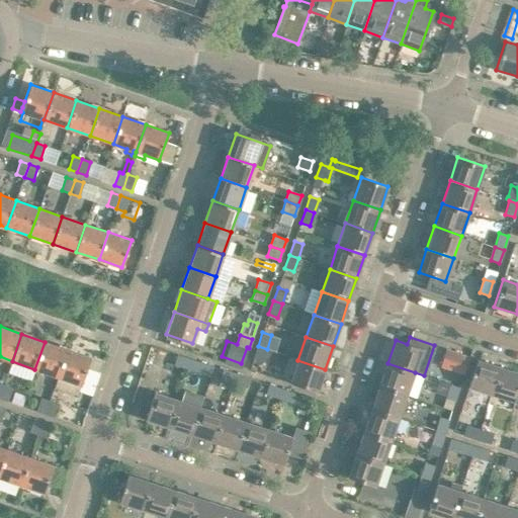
[(34,369),(58,377),(67,350),(45,342),(34,369)]
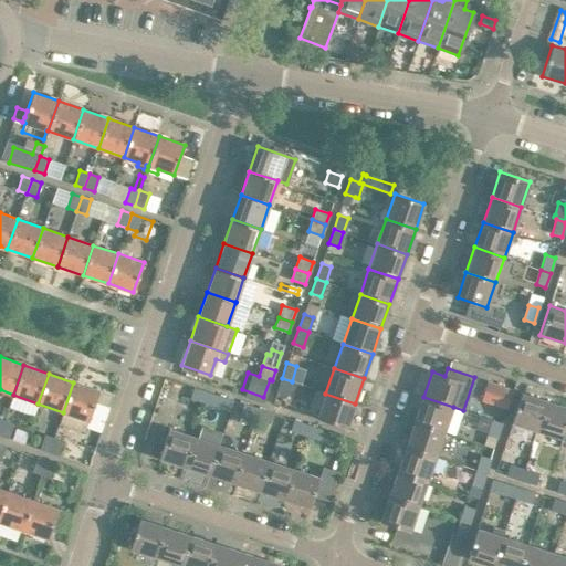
[(292,381),(282,378),(276,392),(286,396),(292,381)]
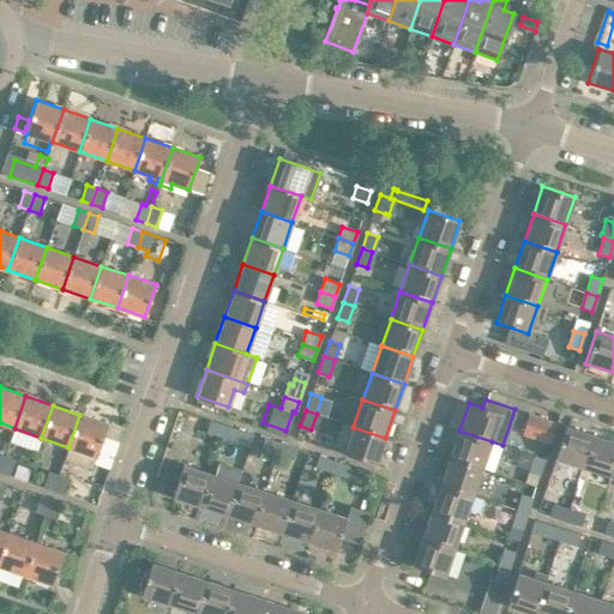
[(528,414),(522,434),(549,443),(555,423),(528,414)]
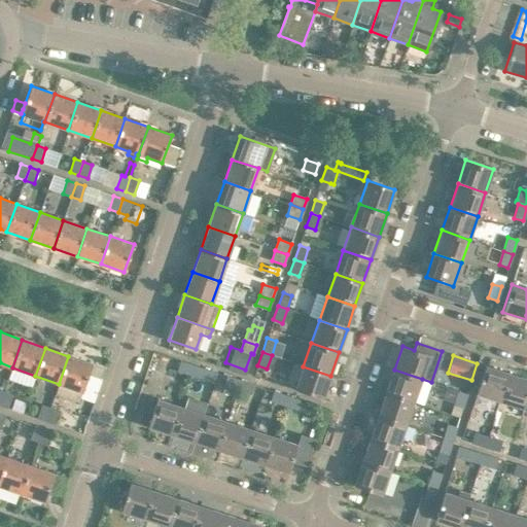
[(68,356),(59,384),(82,392),(92,364),(68,356)]
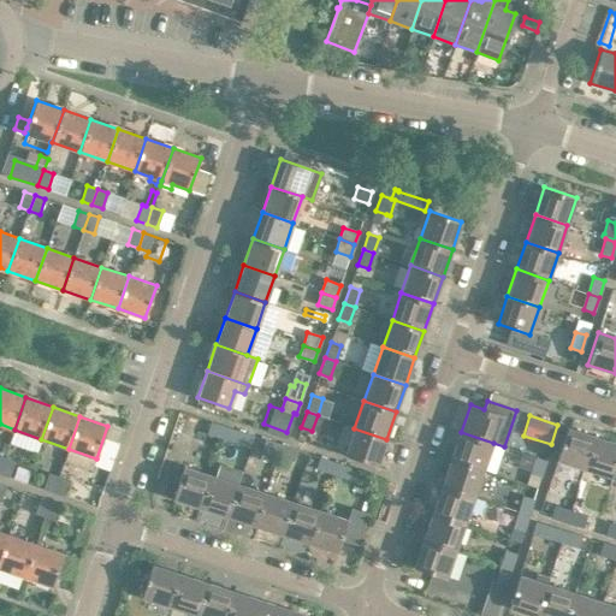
[(207,433),(223,438),(226,427),(211,422),(207,433)]
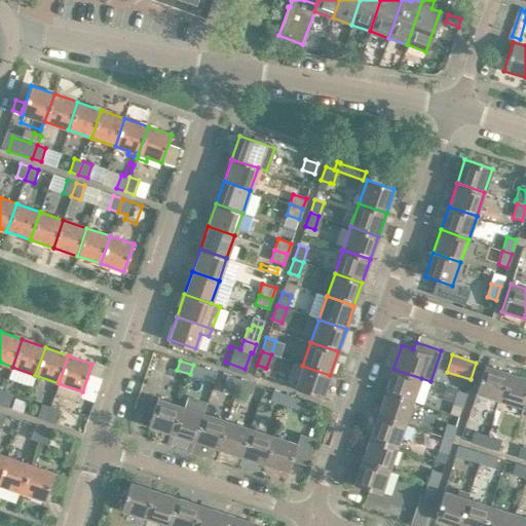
[(193,365),(190,374),(203,378),(207,370),(193,365)]
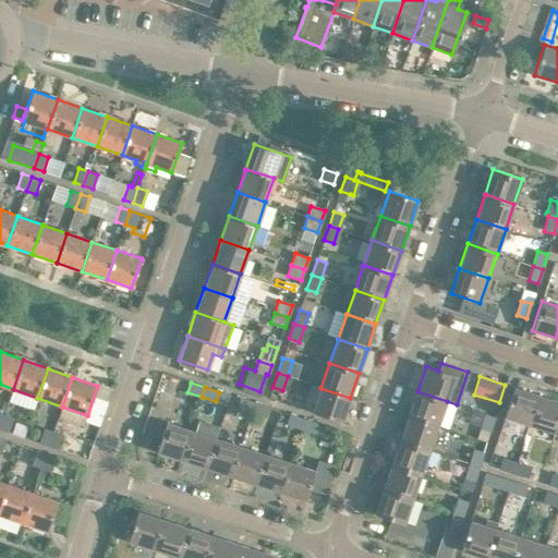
[(504,416),(530,425),(538,396),(513,387),(504,416)]
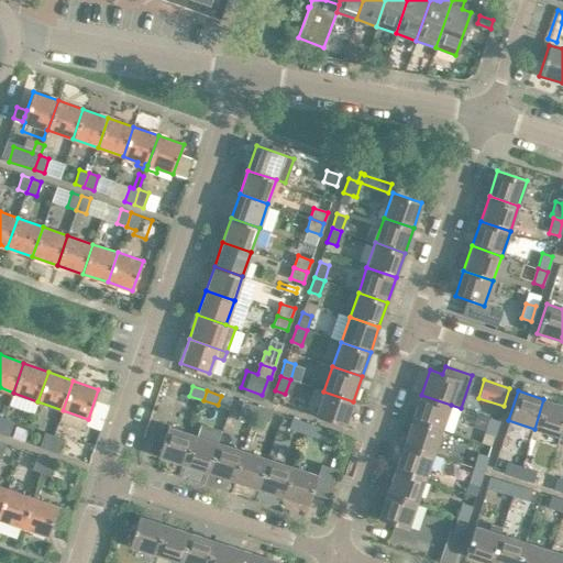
[(353,401),(323,392),(316,416),(344,427),(353,401)]
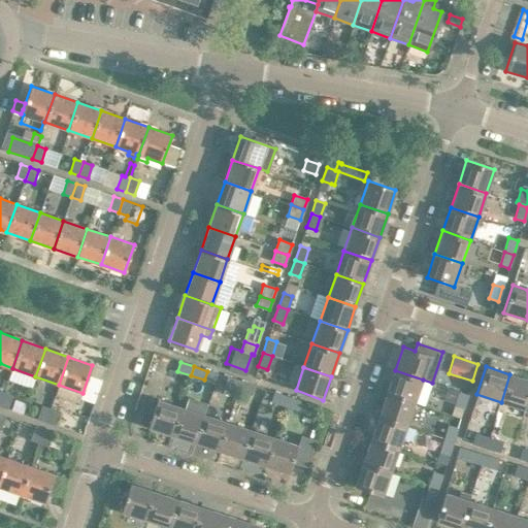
[(395,370),(387,393),(415,403),(423,380),(395,370)]
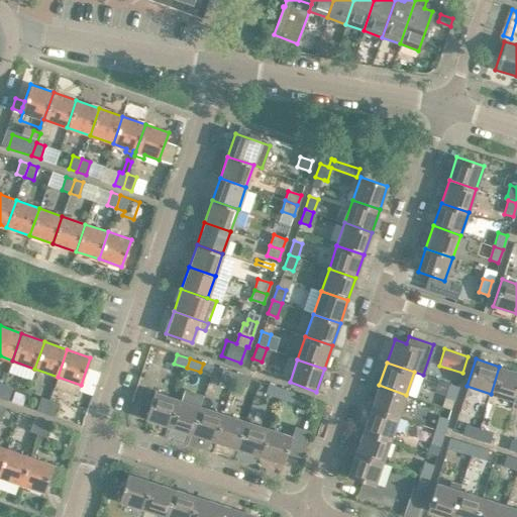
[(491,394),(513,401),(516,388),(516,372),(499,367),(491,394)]
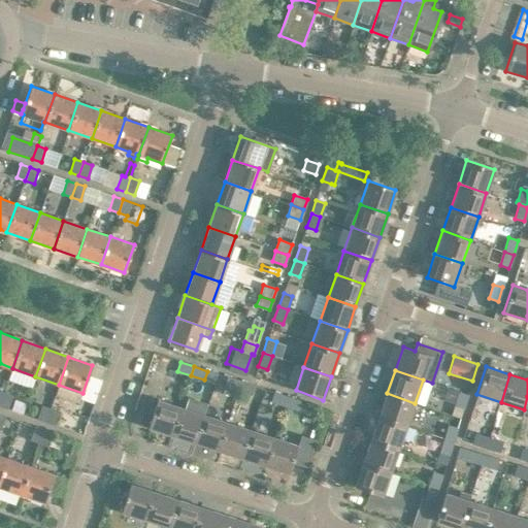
[(224,386),(237,391),(240,382),(227,376),(224,386)]
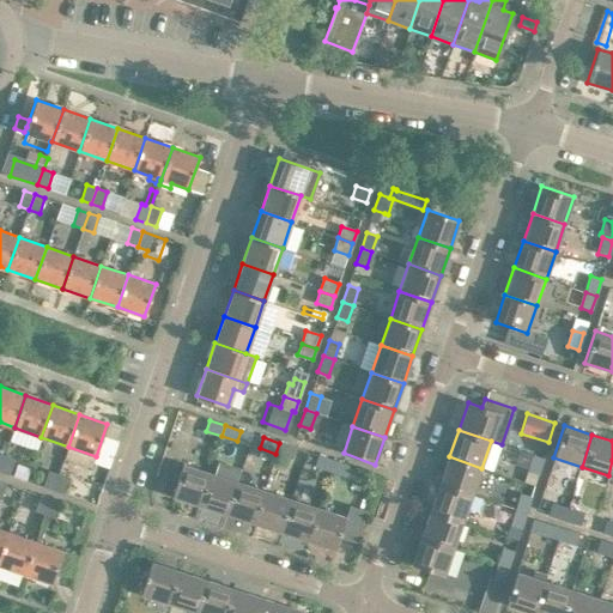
[(538,439),(533,455),(542,460),(548,443),(538,439)]
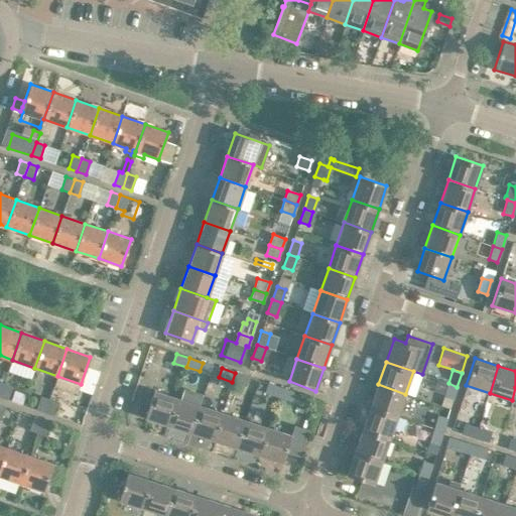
[(235,373),(232,382),(246,386),(249,377),(235,373)]
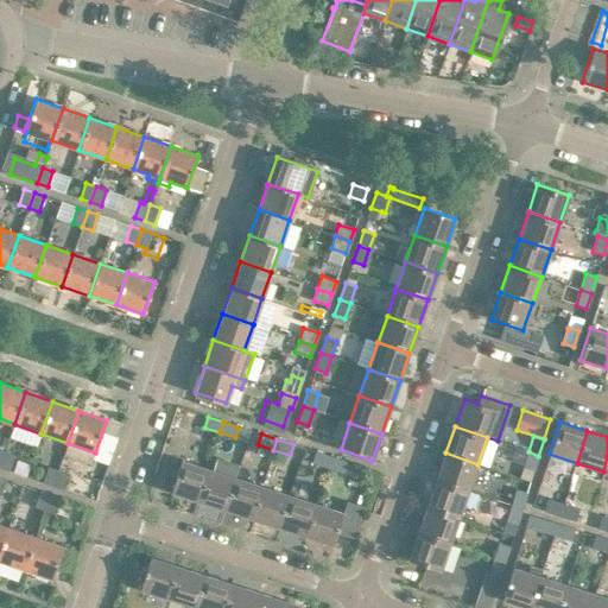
[(5,451),(0,463),(0,467),(8,470),(14,455),(5,451)]
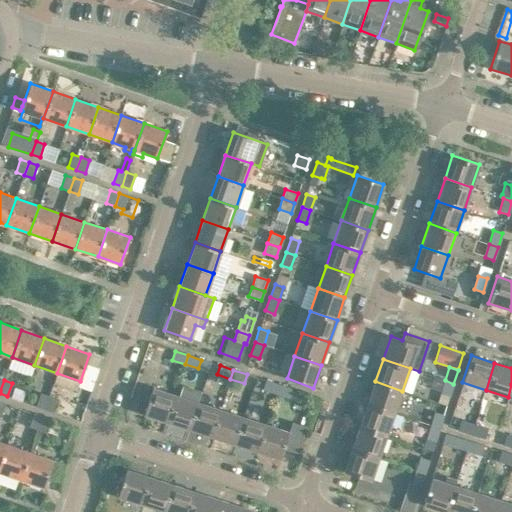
[(276,394),(278,385),(265,380),(262,389),(268,391),(265,400),(273,403),(275,394),(276,394)]
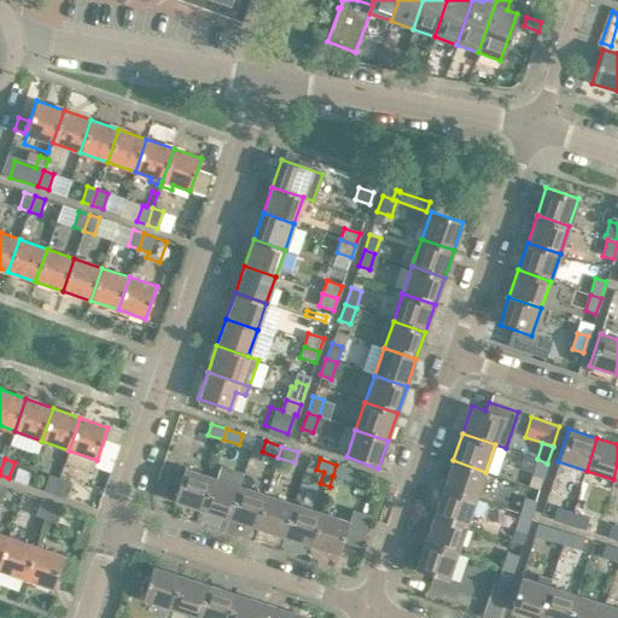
[(547,464),(537,459),(531,474),(542,478),(547,464)]
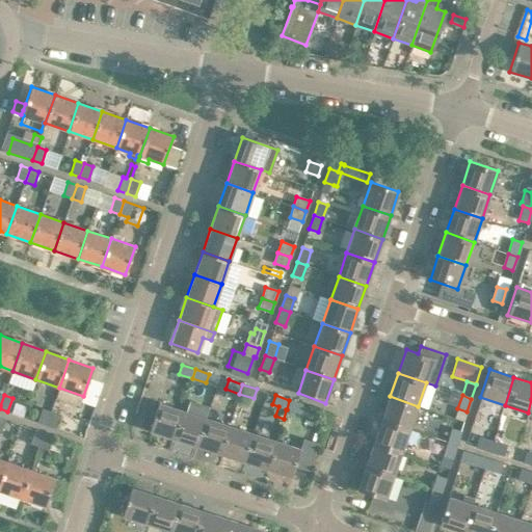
[(390,396),(381,420),(409,429),(409,428),(417,431),(420,423),(413,421),(418,406),(390,396)]
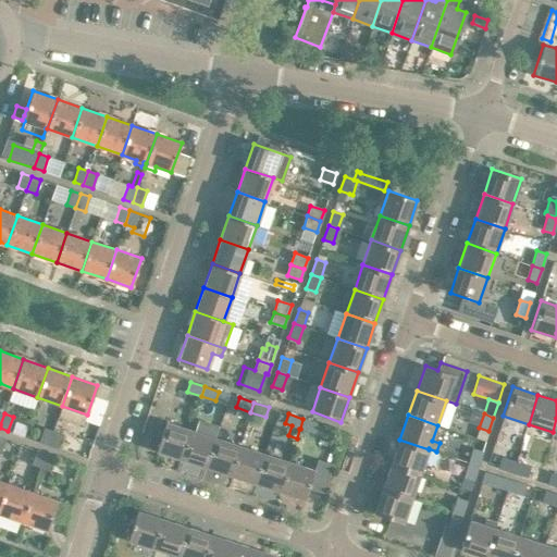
[(318,423),(302,419),(300,429),(314,433),(318,423)]
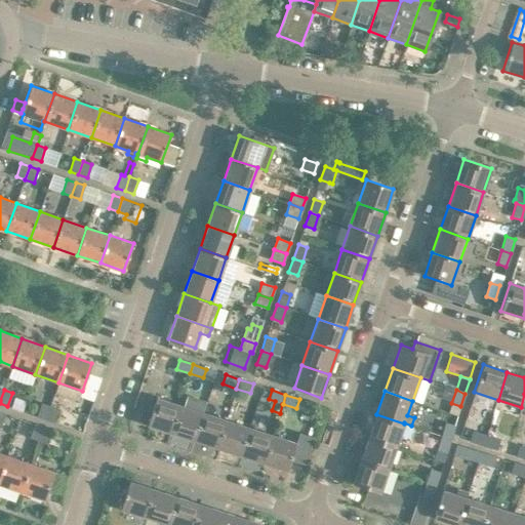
[(147,426),(170,433),(179,405),(156,398),(147,426)]
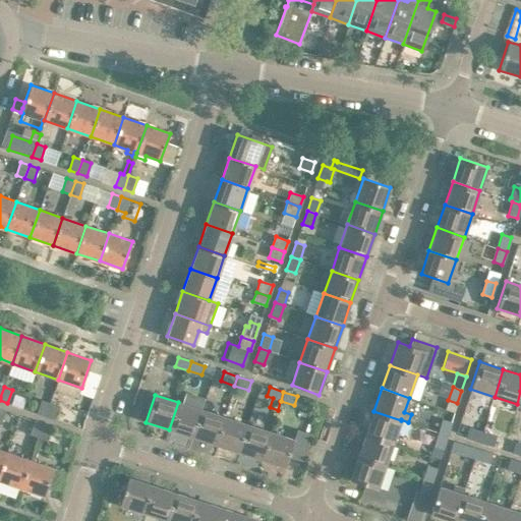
[(37,413),(45,416),(50,403),(41,400),(37,413)]
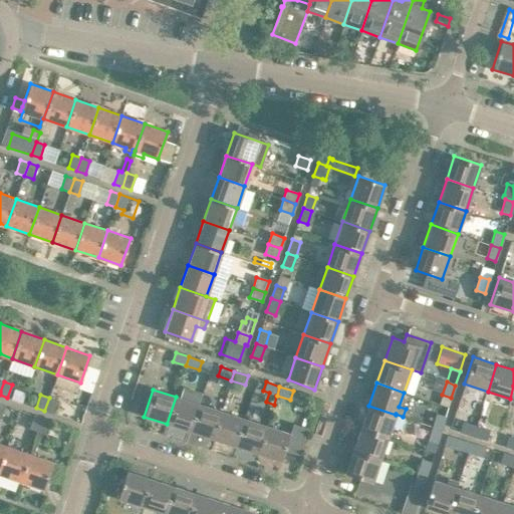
[(167,424),(190,431),(199,405),(176,397),(167,424)]
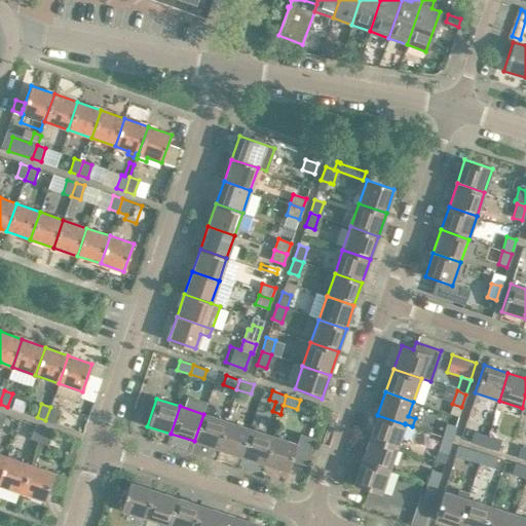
[(50,407),(45,420),(72,429),(76,418),(59,412),(59,409),(50,407)]
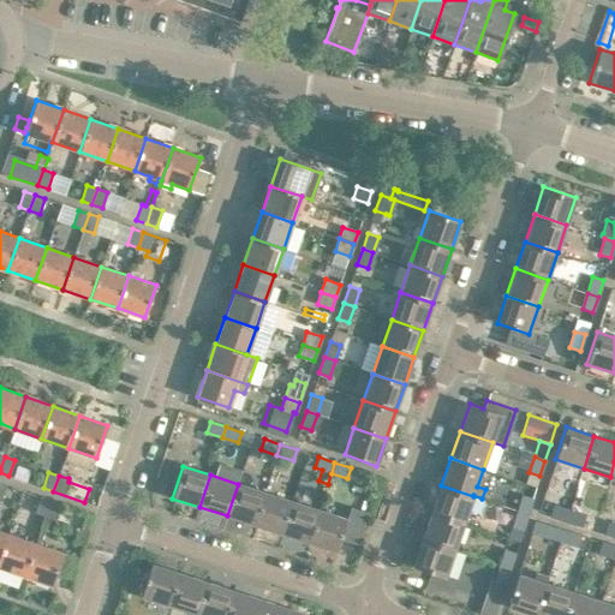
[(227,515),(255,525),(266,493),(238,484),(227,515)]
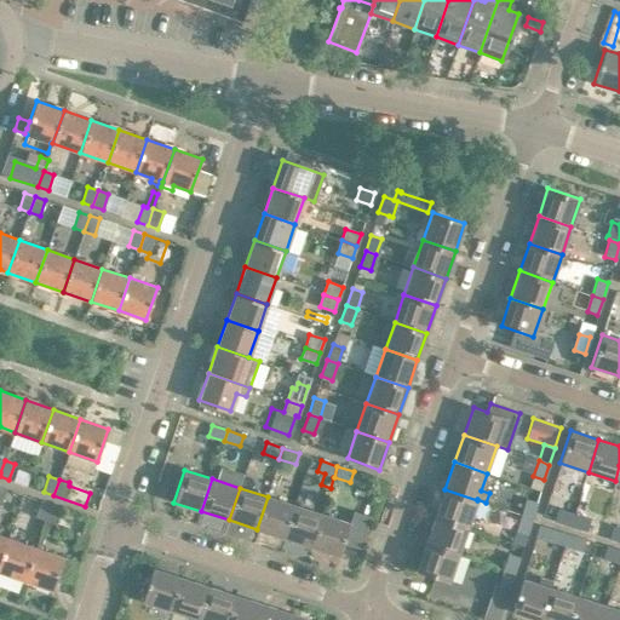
[(445,489),(435,517),(468,528),(477,500),(445,489)]
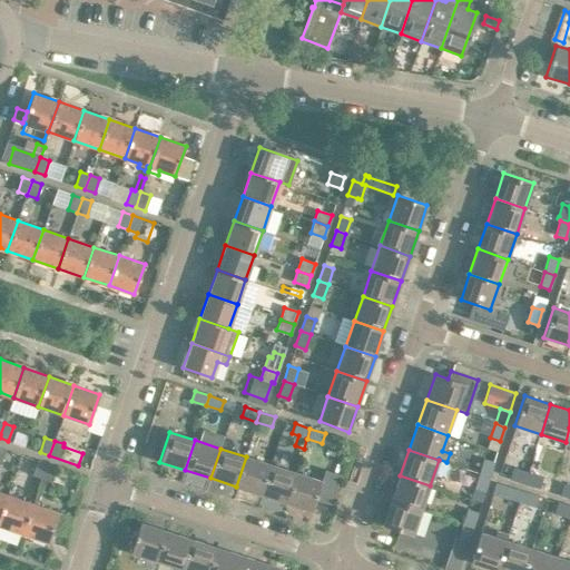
[(236,487),(262,494),(271,464),(246,457),(236,487)]
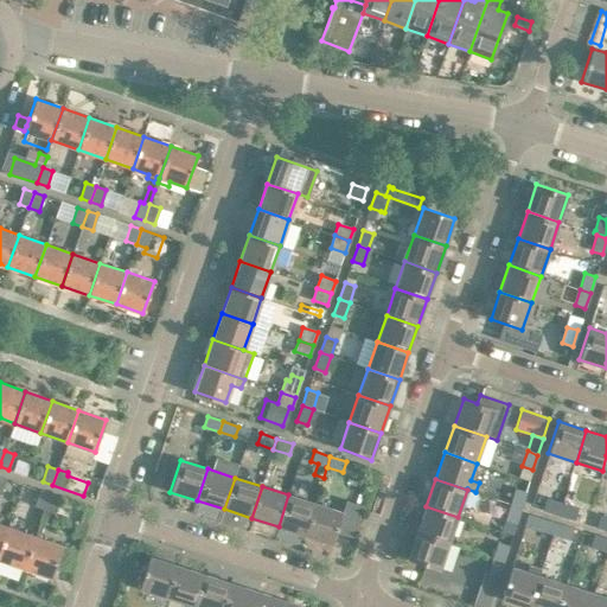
[(515,489),(510,505),(521,509),(525,492),(515,489)]
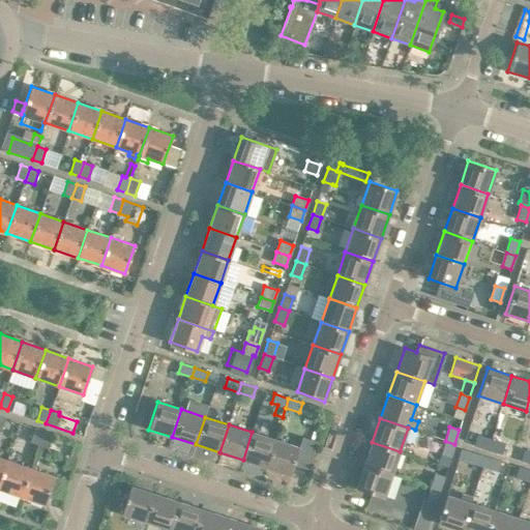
[(29,442),(38,445),(43,431),(34,428),(29,442)]
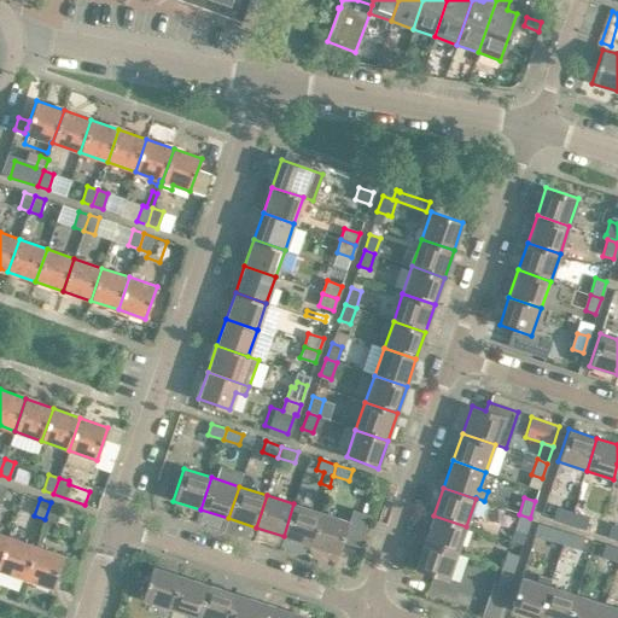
[(51,502),(45,519),(54,523),(60,506),(51,502)]
